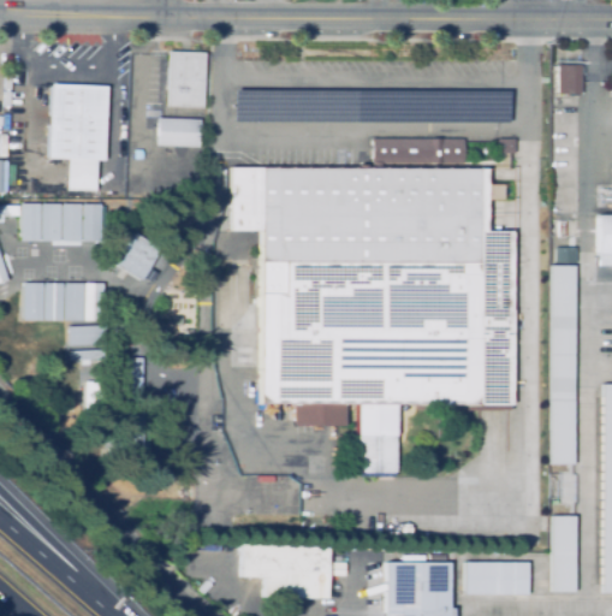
[(207,53),(205,108),(168,107),(171,52),(207,53)]
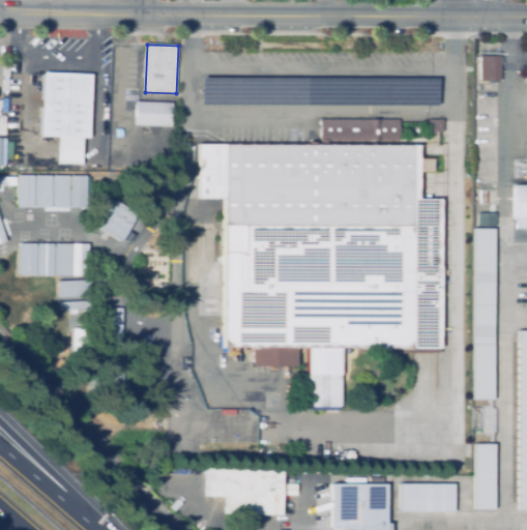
[(502,56),(502,81),(481,81),(481,56),(502,56)]
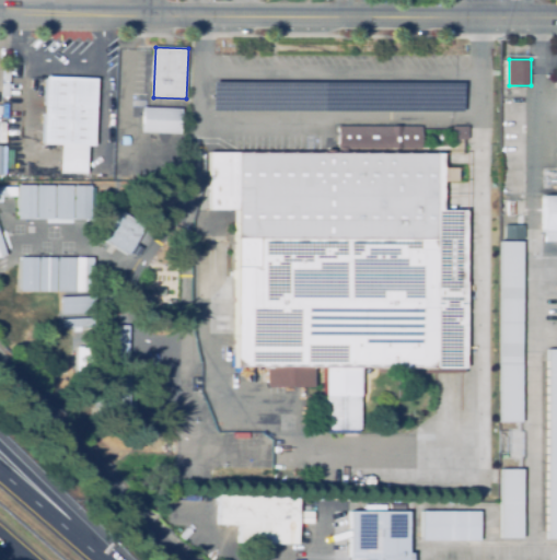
[(99,79),(95,147),(89,146),(88,174),(61,173),(62,144),(45,144),(47,77),(99,79)]
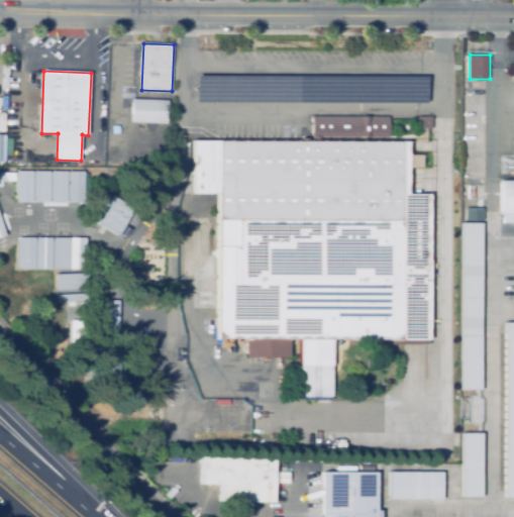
[(131,99),(167,100),(166,123),(130,122),(131,99)]
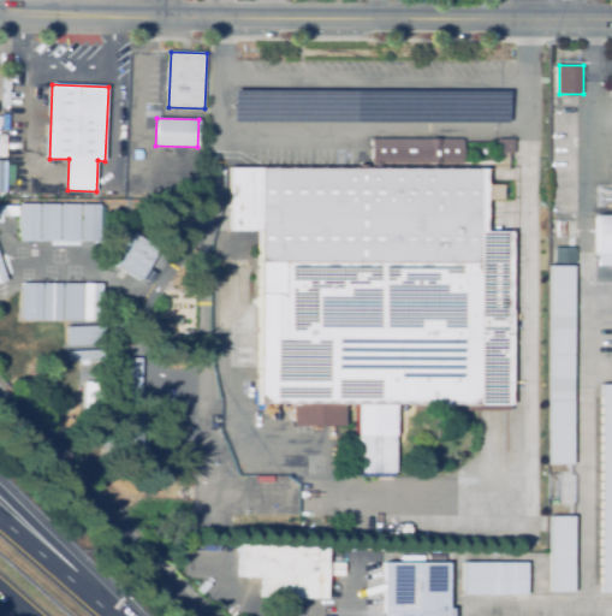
[(374,138),(467,138),(467,164),(374,164),(374,138)]
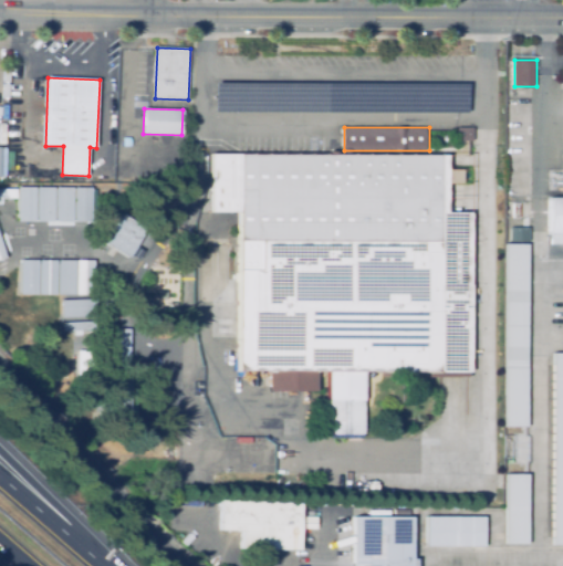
[(461,140),(459,140),(459,127),(461,127),(476,128),(476,142),(461,140)]
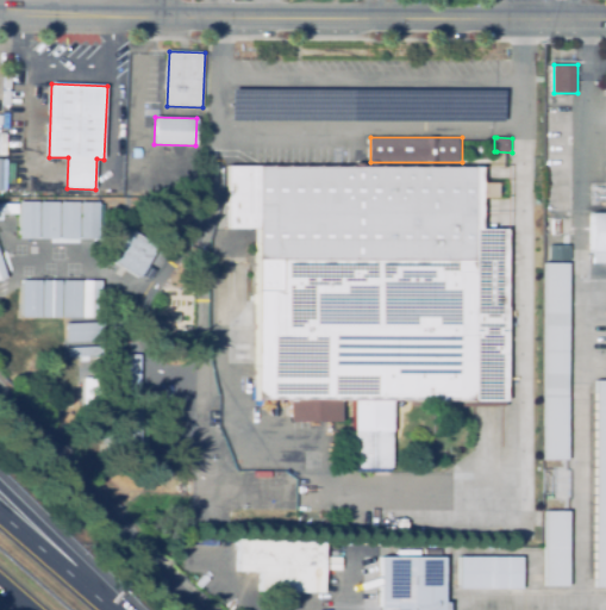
[(504,230),(503,400),(389,399),(389,467),(351,467),(351,399),(341,399),(339,423),(287,422),(287,398),(252,398),(254,228),(220,228),(222,166),(478,167),(478,230),(504,230)]
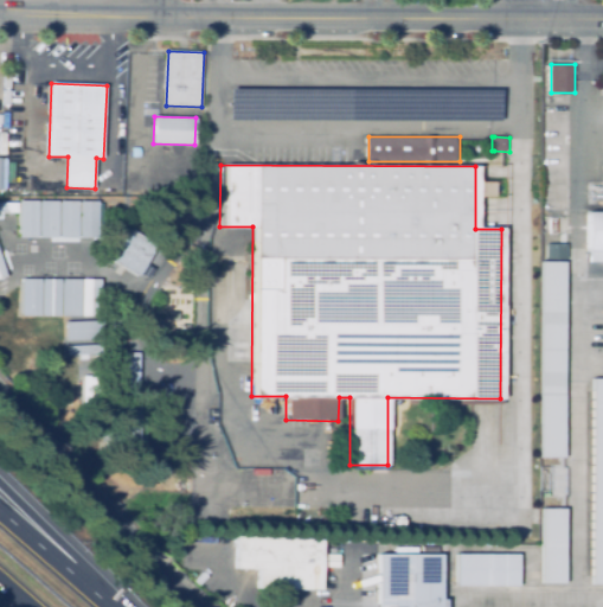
[(100,202),(100,236),(23,236),(24,200),(100,202)]
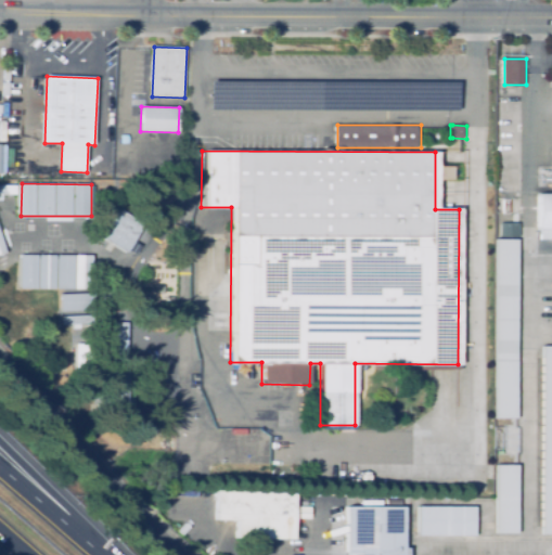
[(543,195),(551,194),(551,229),(542,229),(543,195)]
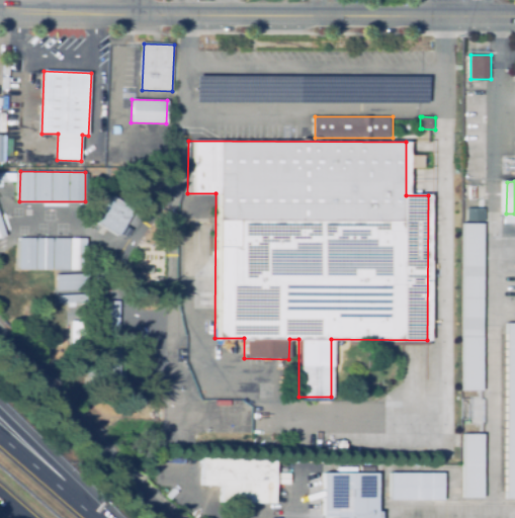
[(95,219),(111,191),(138,207),(121,234),(95,219)]
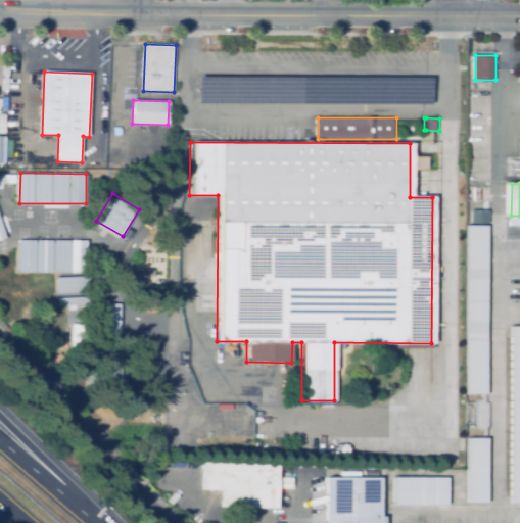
[(492,202),(491,224),(477,224),(478,202),(492,202)]
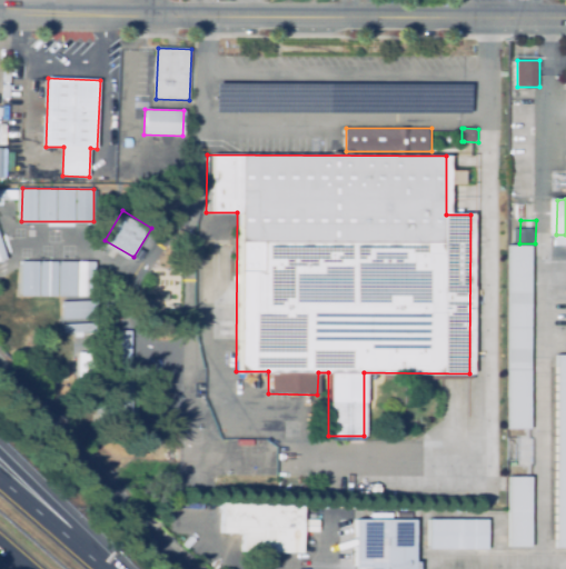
[(509,429),(510,246),(533,246),(533,429),(509,429)]
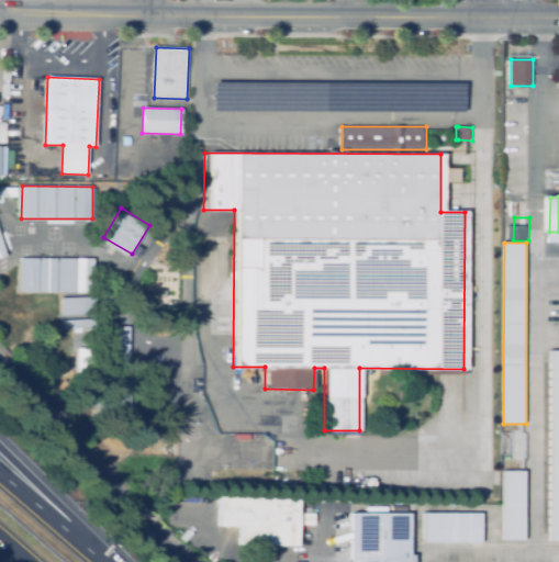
[(93,259),(93,292),(23,292),(23,259),(93,259)]
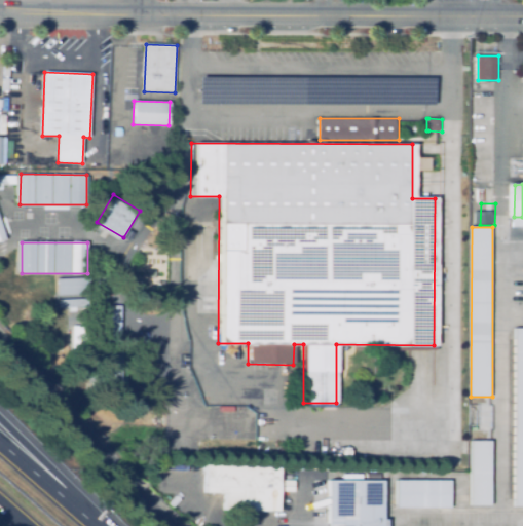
[(61,296),(61,277),(90,277),(90,295),(61,296)]
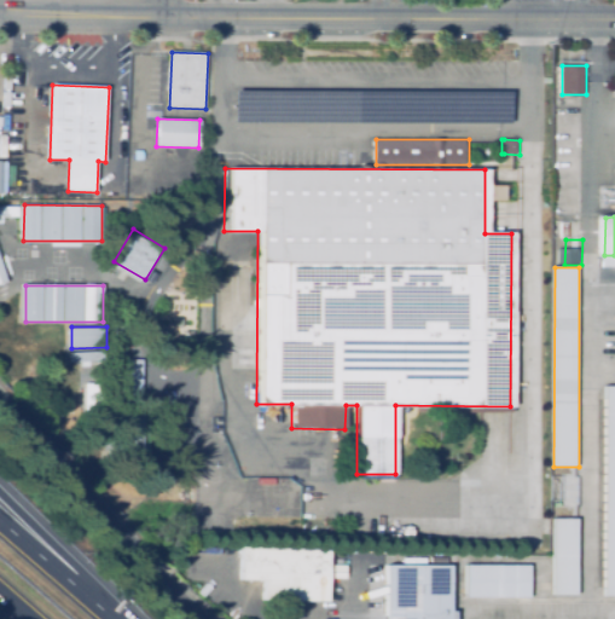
[(106,360),(73,362),(73,352),(106,352),(106,360)]
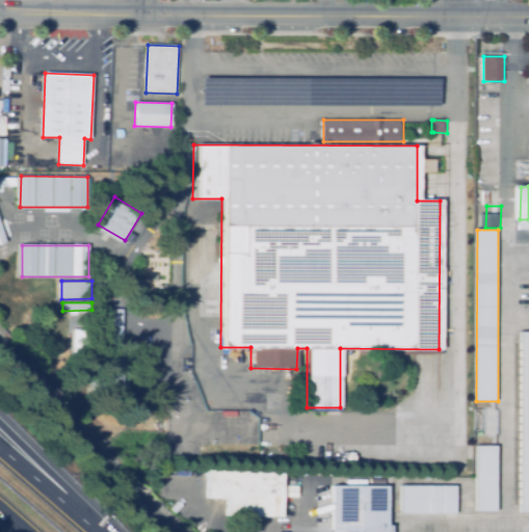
[(124,308),(124,340),(107,340),(107,308),(124,308)]
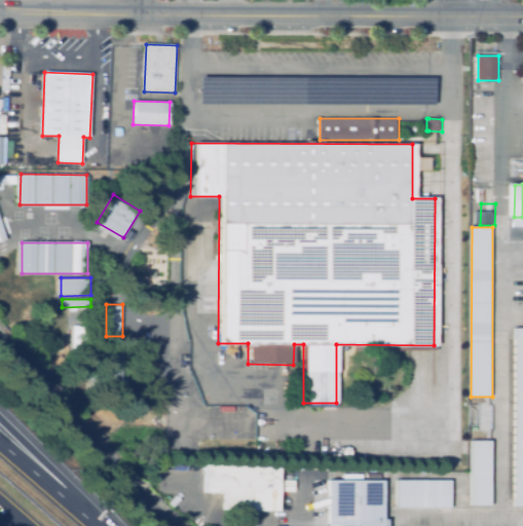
[(87,330),(86,332),(84,332),(84,336),(90,336),(90,348),(74,348),(74,325),(83,325),(83,330),(87,330)]
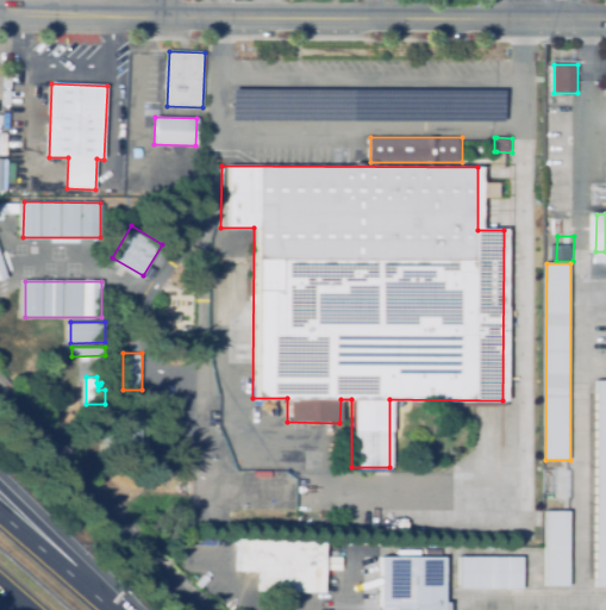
[(547,586),(548,511),(572,511),(570,586),(547,586)]
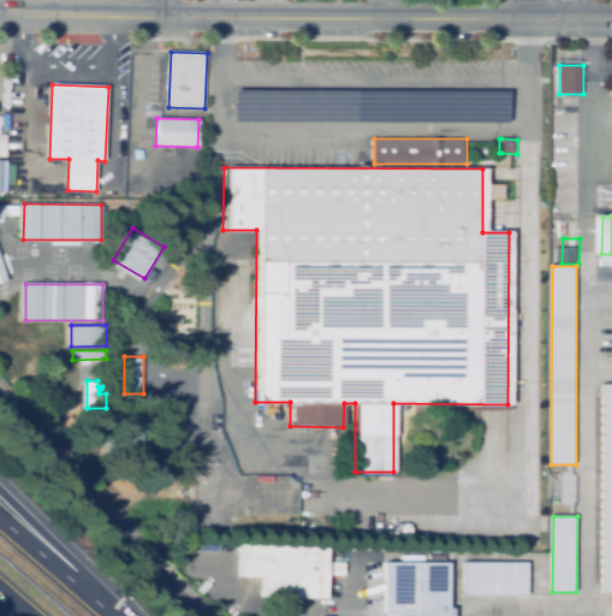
[(243,554),(243,545),(316,548),(328,548),(327,598),(266,597),(266,578),(255,578),(242,578),(243,554)]
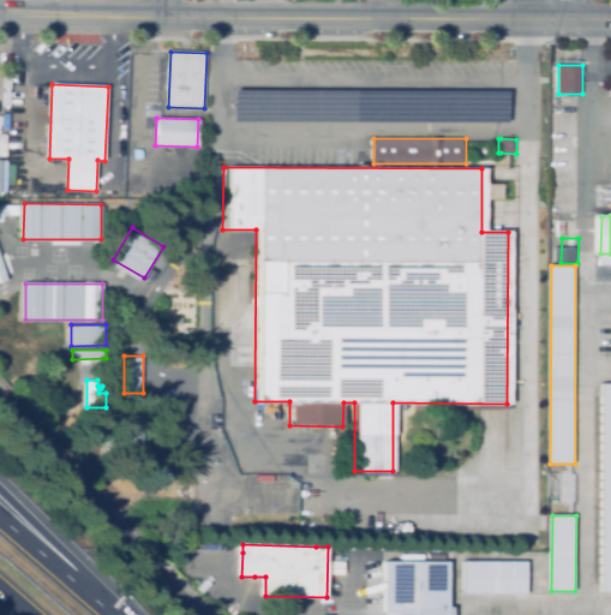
[(384,614),(385,561),(449,562),(449,608),(454,608),(454,614),(384,614)]
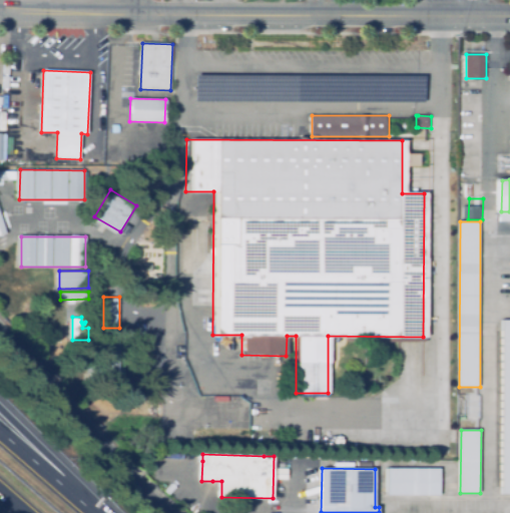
[(421,468),(441,468),(441,496),(422,496),(388,496),(388,468),(421,468)]
